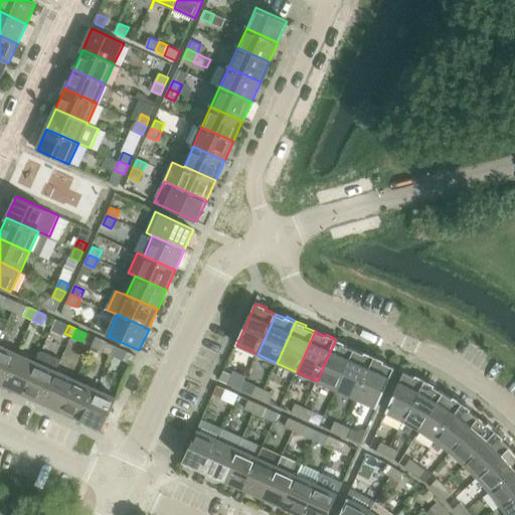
[(345,345),(345,343),(336,339),(317,381),(336,389),(355,349),(345,345)]
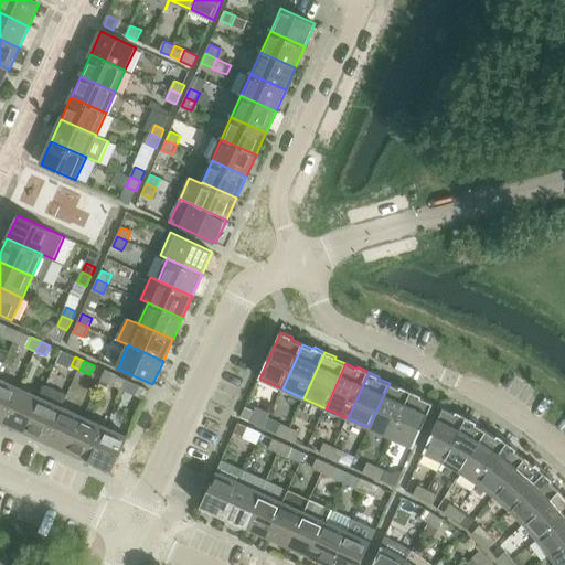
[(118,376),(114,386),(123,391),(127,380),(118,376)]
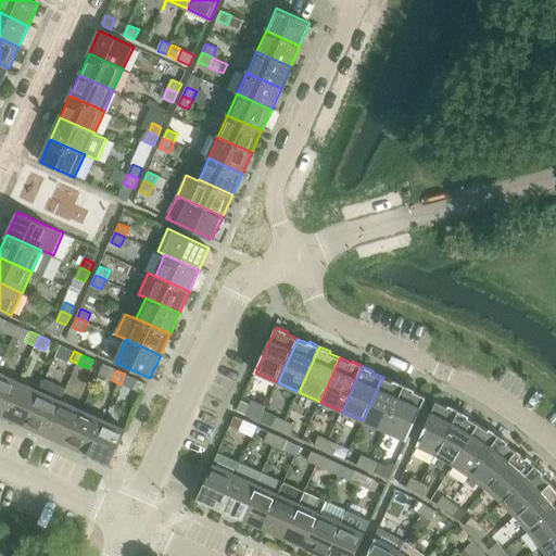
[(0,414),(3,416),(19,381),(0,373),(0,414)]
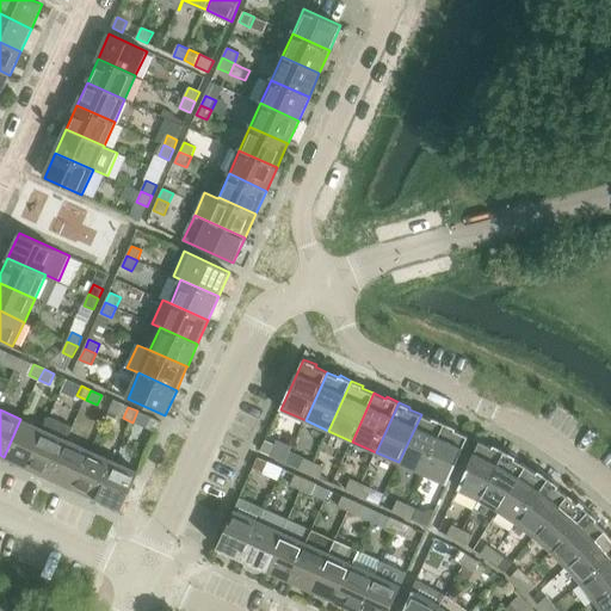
[(433,418),(433,420),(421,414),(399,462),(423,473),(445,423),(433,418)]
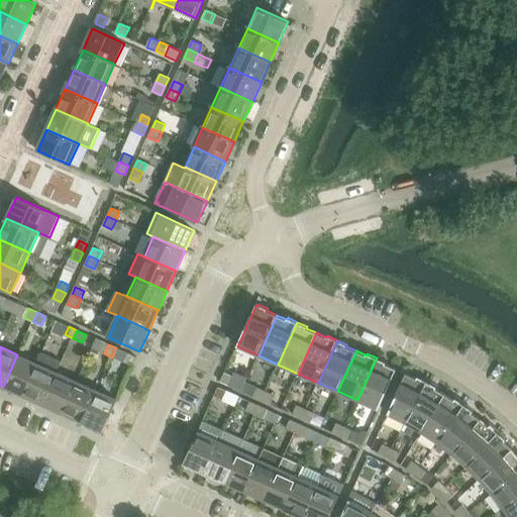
[(41,352),(37,364),(17,354),(3,387),(23,396),(42,352),(41,352)]
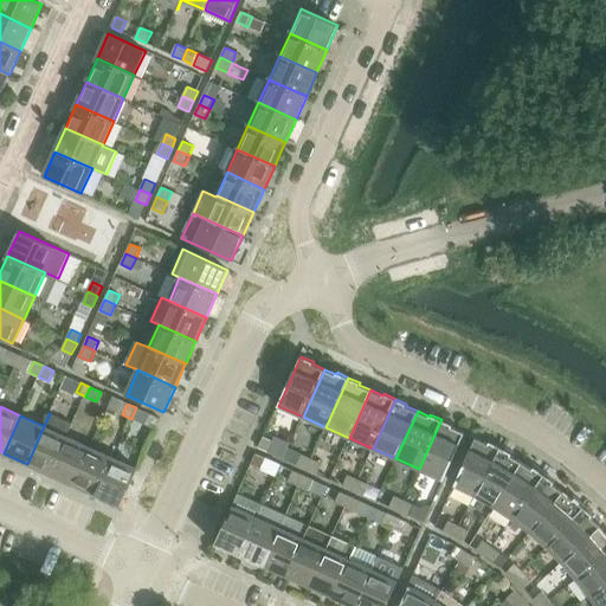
[(66,437),(72,424),(50,413),(27,464),(51,475),(68,437),(66,437)]
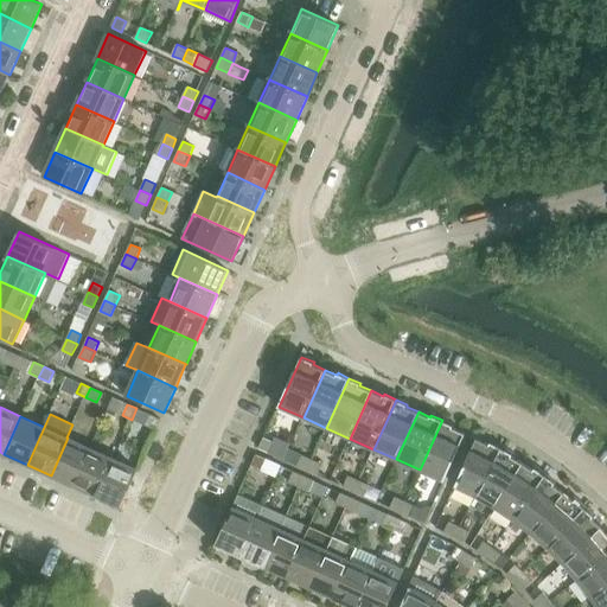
[(146,425),(157,429),(161,420),(151,415),(146,425)]
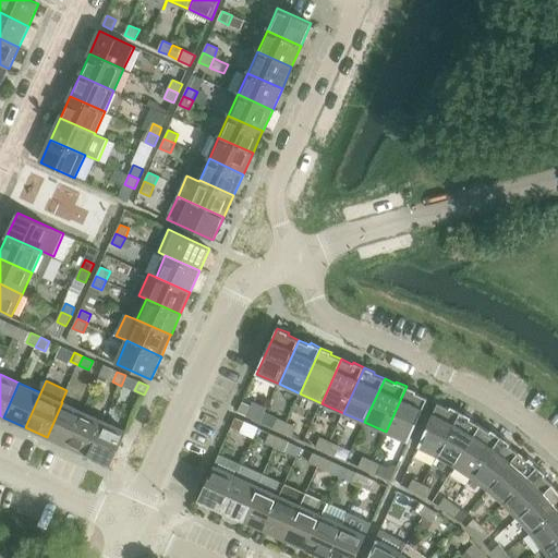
[(416,392),(417,391),(407,386),(386,432),(409,443),(428,398),(416,392)]
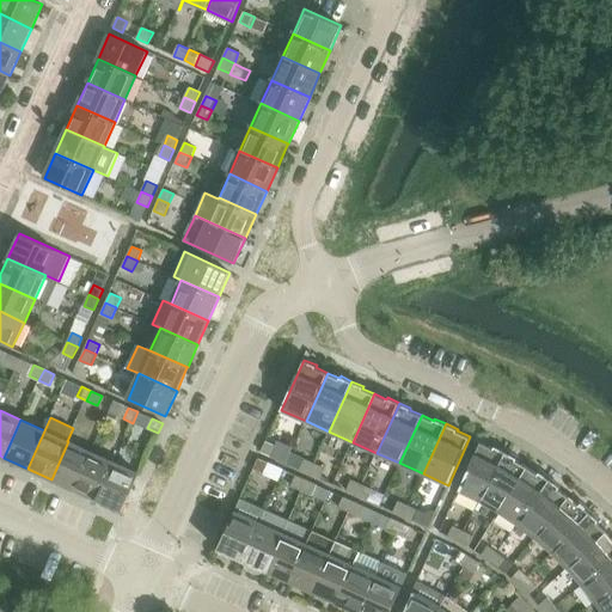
[(74,489),(91,452),(68,441),(51,479),(74,489)]
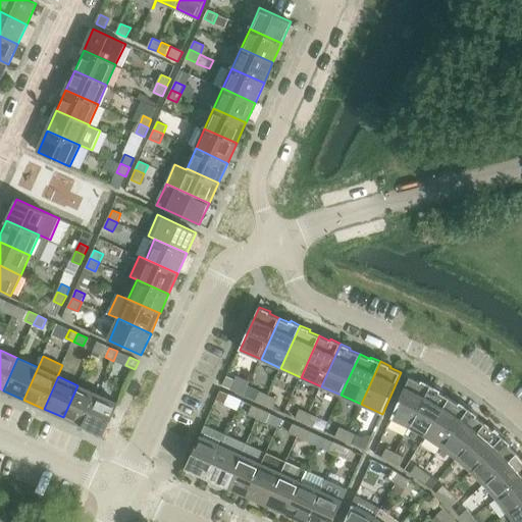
[(237,380),(227,376),(223,385),(231,389),(237,380)]
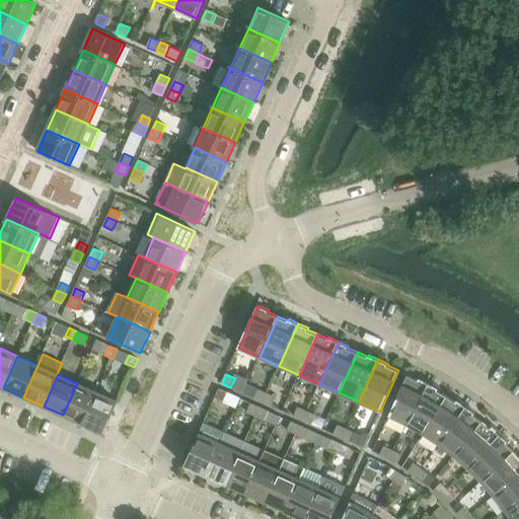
[(406,377),(389,416),(408,424),(429,383),(420,378),(419,380),(408,375),(406,377)]
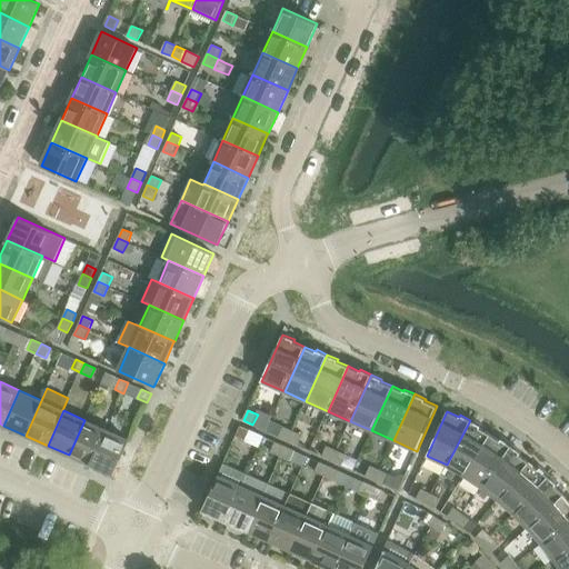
[(91,465),(107,430),(85,420),(69,455),(91,465)]
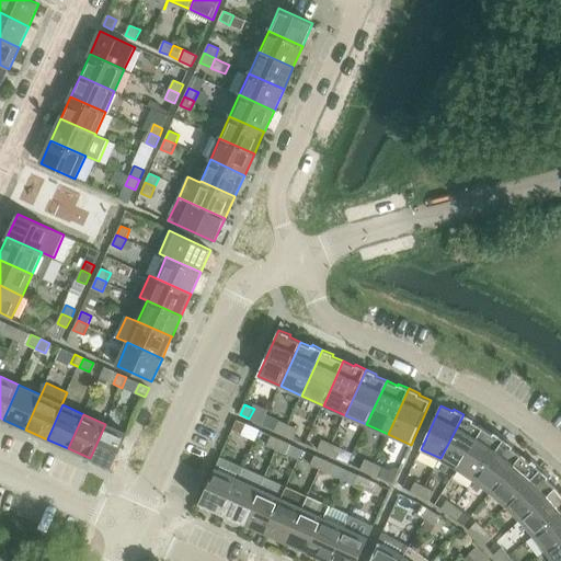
[(473,422),(474,420),(464,414),(441,458),(458,469),(483,427),(473,422)]
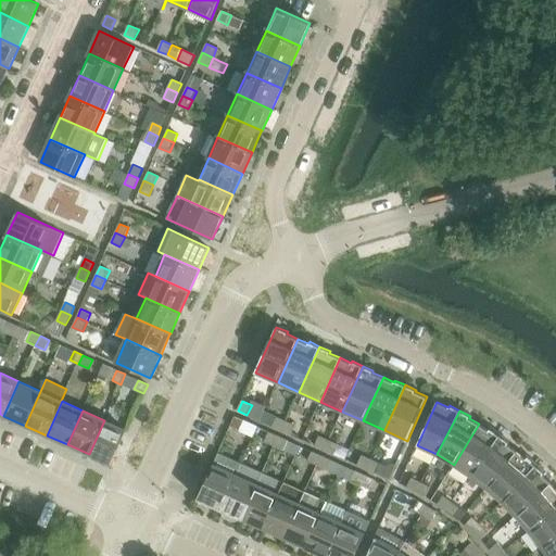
[(230,426),(240,430),(244,420),(235,417),(230,426)]
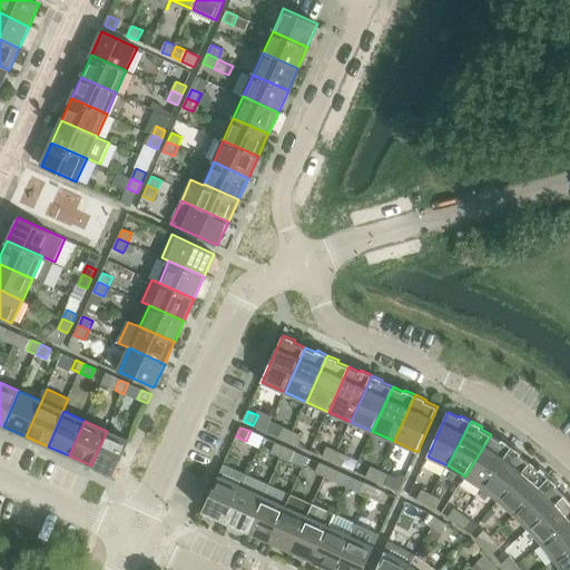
[(284,428),(279,438),(288,441),(293,431),(284,428)]
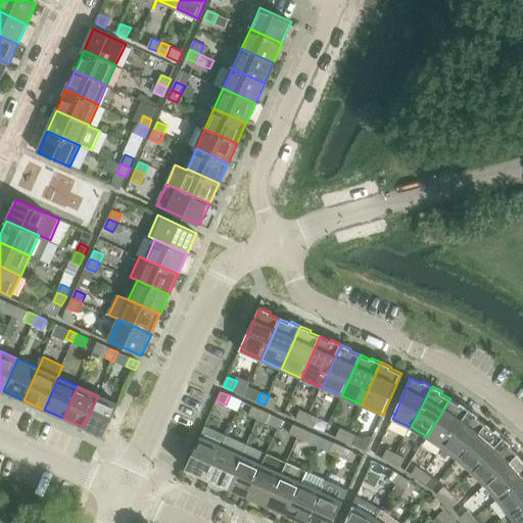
[(104,437),(120,405),(98,395),(84,427),(104,437)]
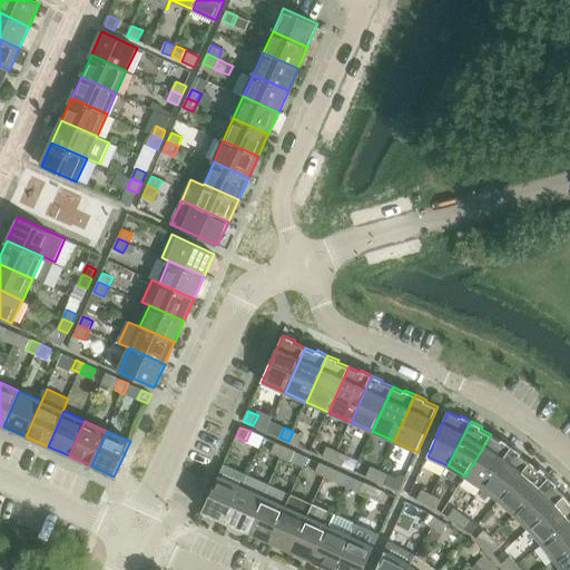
[(288,441),(298,445),(303,436),(293,431),(288,441)]
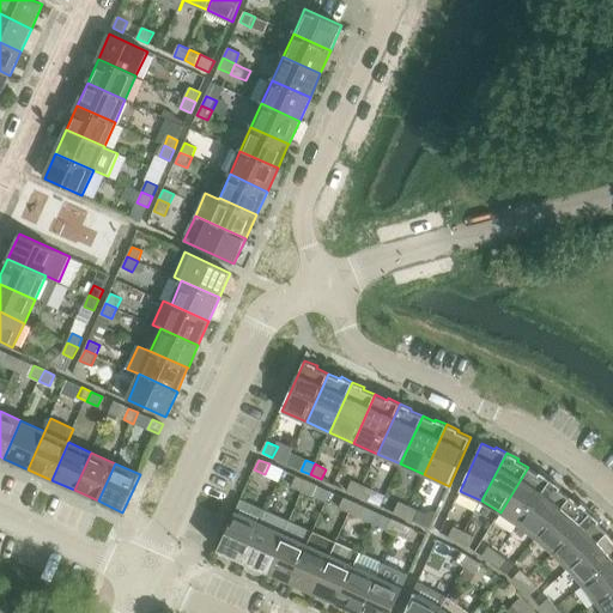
[(539,474),(528,467),(501,513),(519,525),(551,480),(540,472),(539,474)]
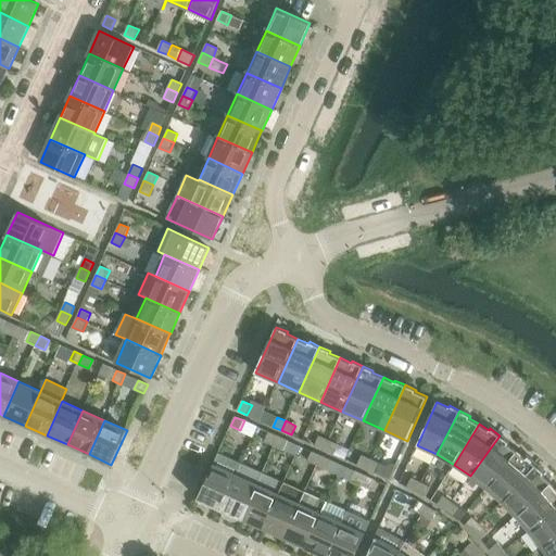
[(269,432),(265,442),(275,446),(279,437),(269,432)]
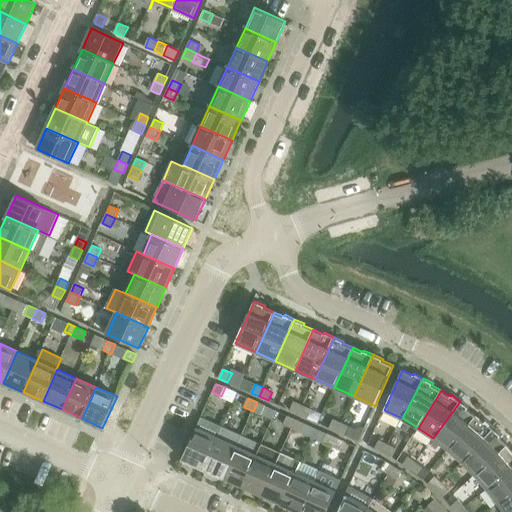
[(303,405),(294,401),(290,410),(299,414),(303,405)]
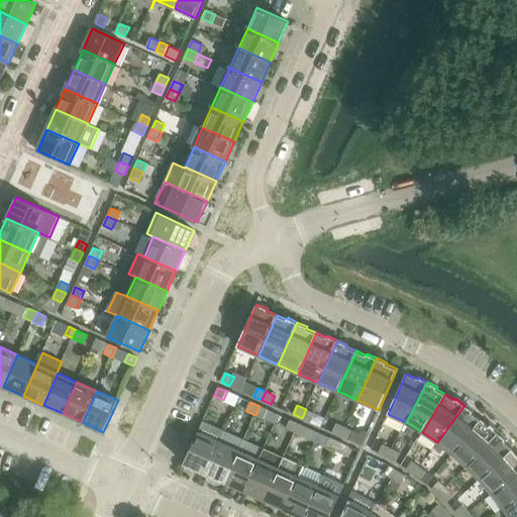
[(473,413),(474,411),(464,405),(437,442),(452,453),(481,419),(473,413)]
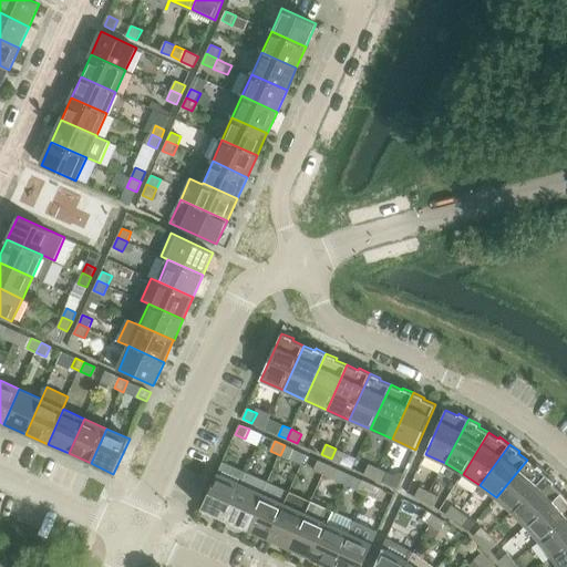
[(280,455),(290,460),(295,450),(285,445),(280,455)]
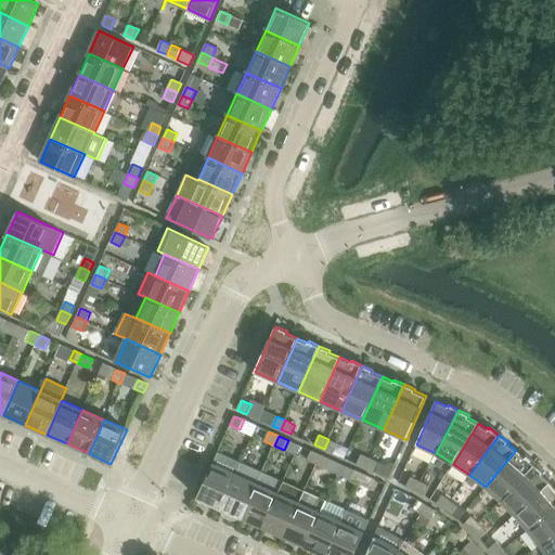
[(324,449),(334,453),(338,443),(328,439),(324,449)]
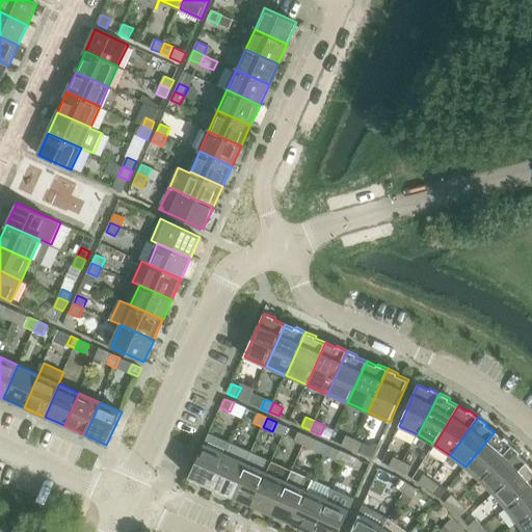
[(466,467),(480,479),(512,445),(505,437),(503,439),(495,431),(466,467)]
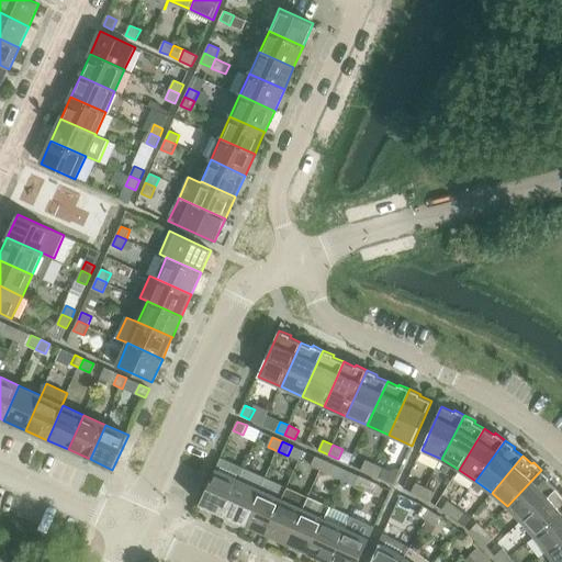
[(316,457),(312,465),(321,470),(325,461),(316,457)]
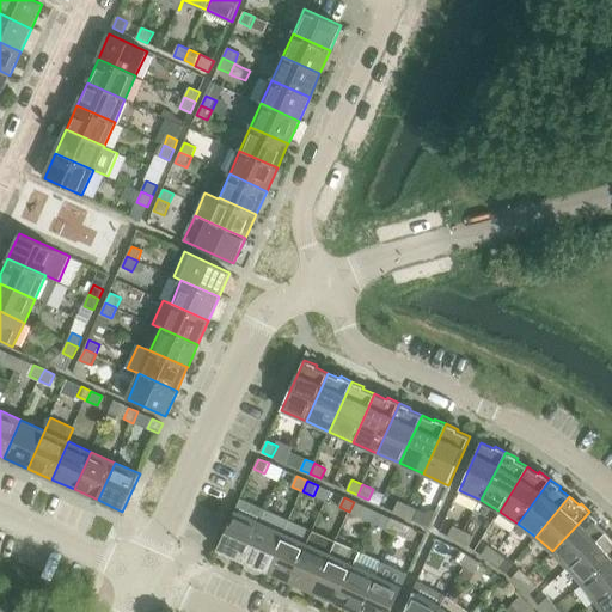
[(265,510),(240,499),(218,549),(243,561),(259,522),(265,510)]
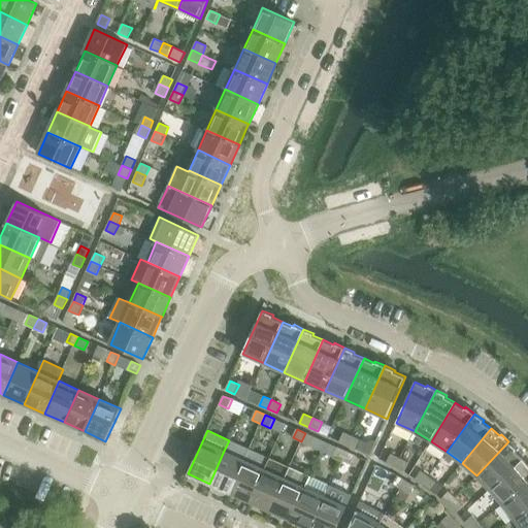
[(343,432),(339,441),(349,446),(353,436),(343,432)]
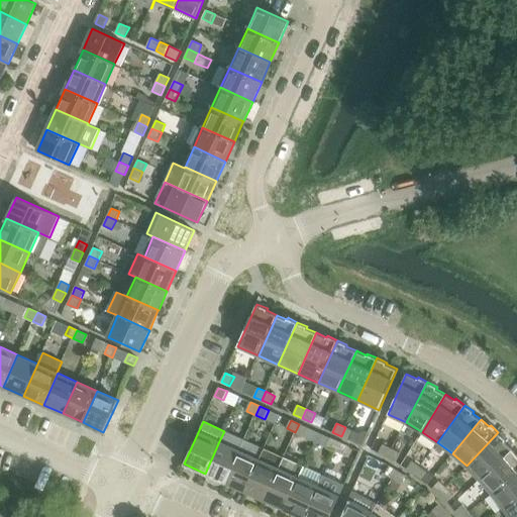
[(315,441),(319,433),(299,424),(295,432),(315,441)]
